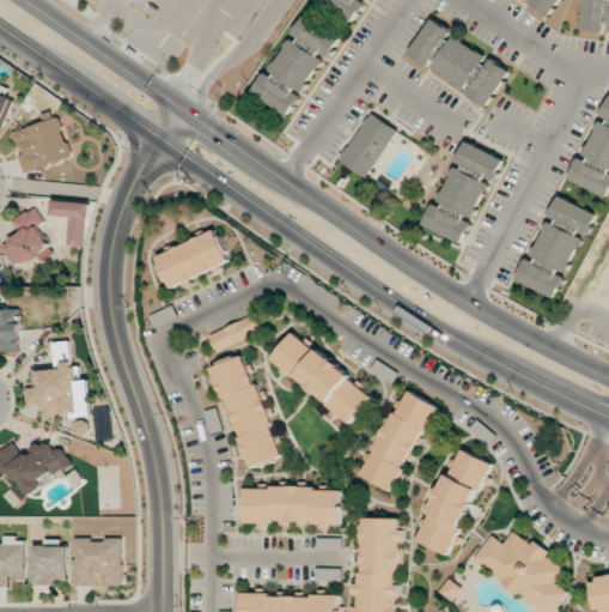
[(314,0),(351,24),(366,0),(314,0)]
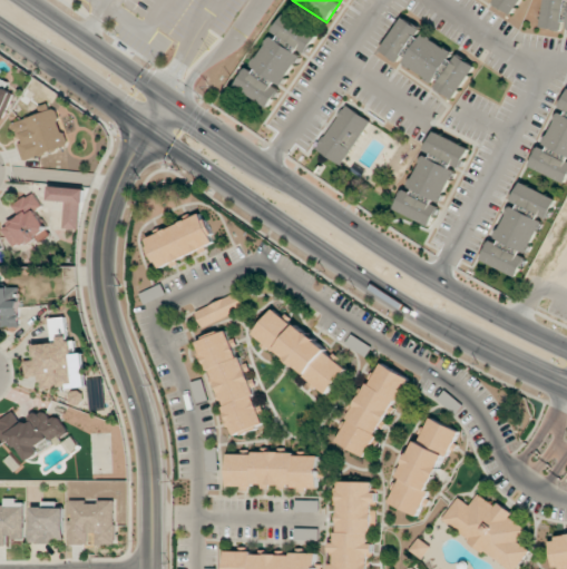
[(486,0),(510,16),(519,0),(486,0)]
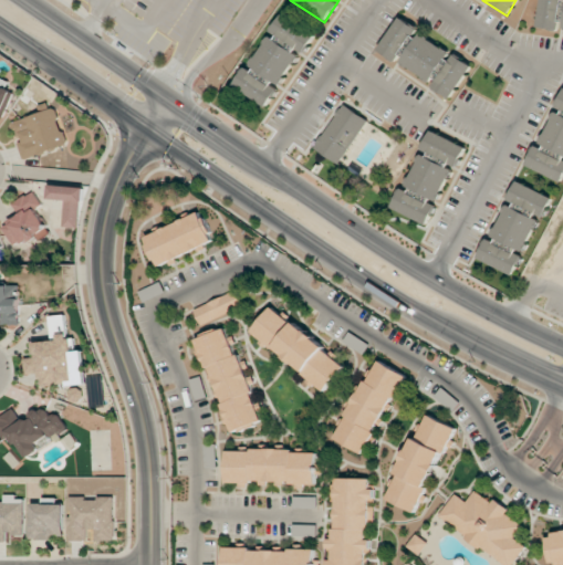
[(562,0),(537,0),(534,29),(562,31),(562,0)]
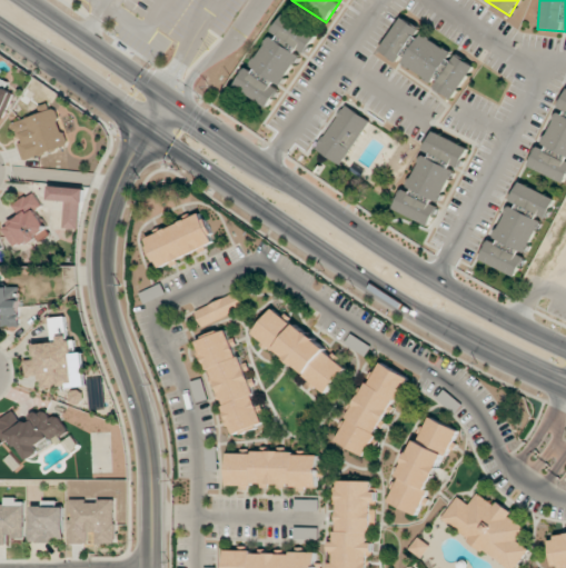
[(232,87),(266,109),(316,35),(281,12),(232,87)]
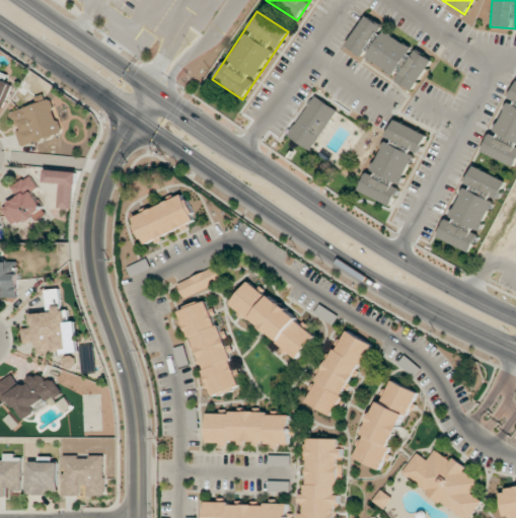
[(413,47),(363,15),(343,48),(411,90),(431,59),(413,47)]
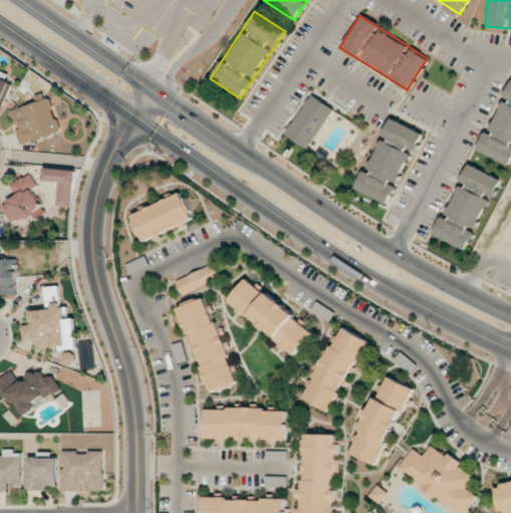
[(0,104),(8,84),(2,81),(5,74),(0,71),(0,104)]
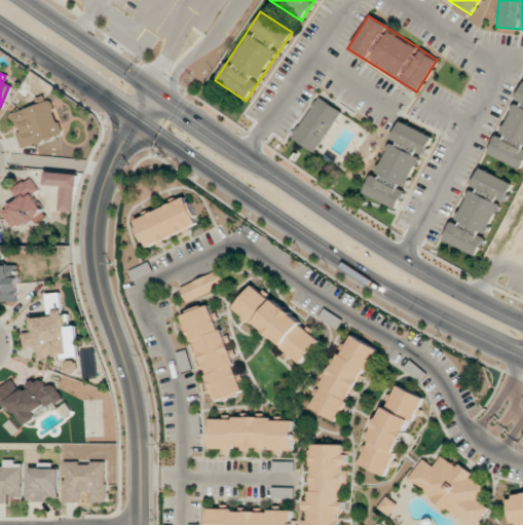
[(486,155),(521,171),(522,165),(522,81),(520,80),(486,155)]
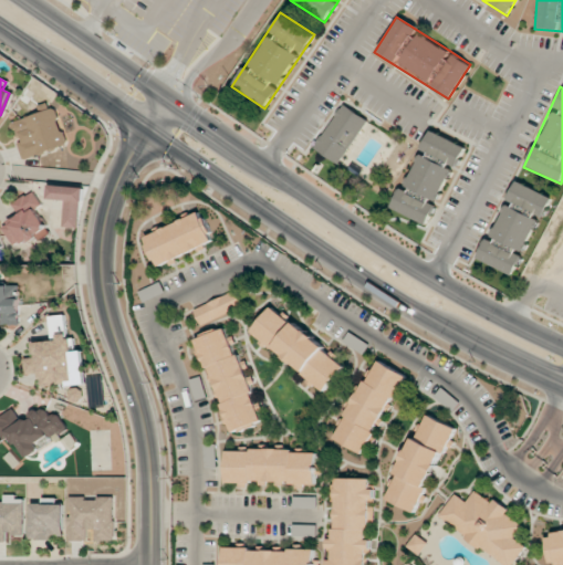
[(37,114),(10,123),(17,144),(16,144),(20,160),(63,146),(49,103),(34,107),(37,114)]
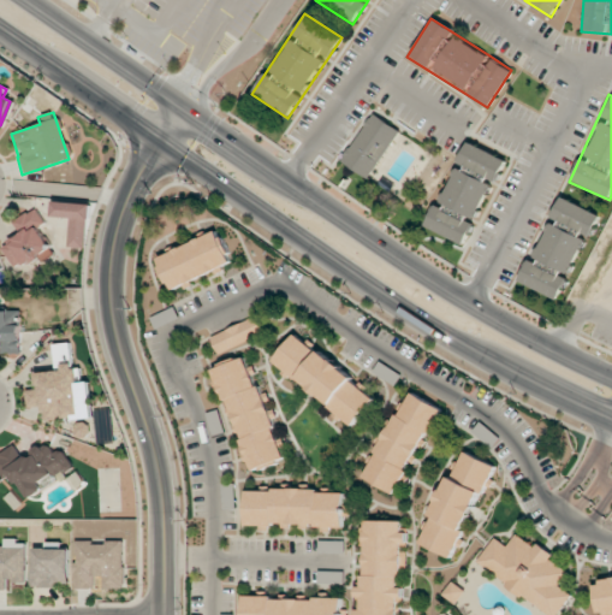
[(338,163),(366,179),(398,129),(369,112),(338,163)]
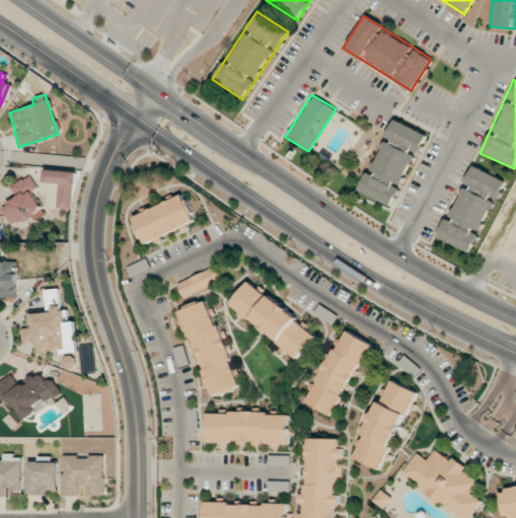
[(356,192),(391,208),(424,133),(391,119),(383,137),(368,171),(365,170),(356,192)]
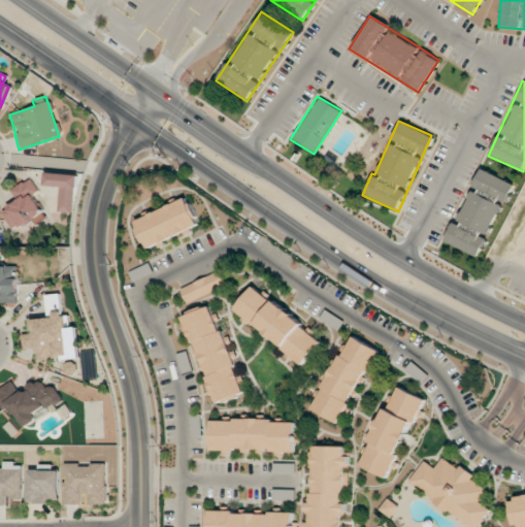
[(443,242),(478,258),(512,184),(478,167),(443,242)]
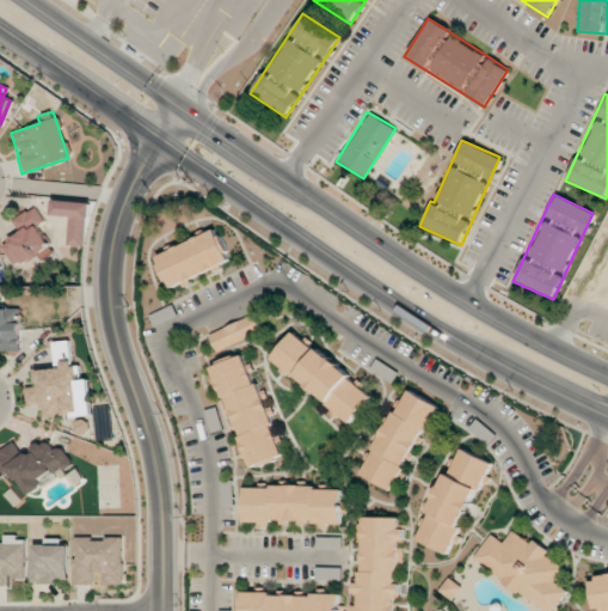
[(65,246),(83,248),(85,203),(49,201),(48,217),(66,218),(65,246)]
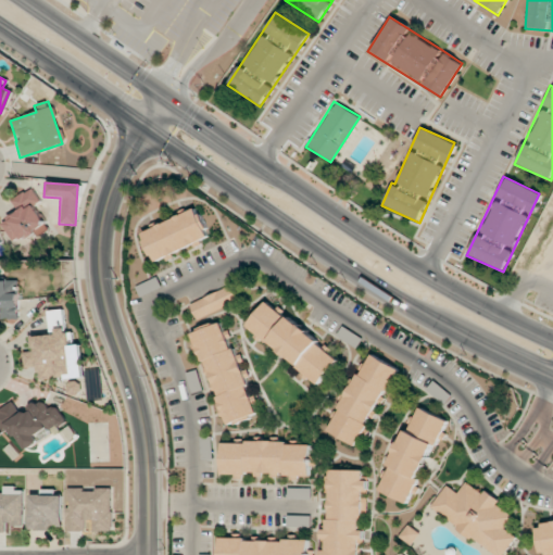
[(45,227),(33,206),(38,203),(29,188),(9,201),(15,213),(0,222),(0,225),(12,247),(45,227)]
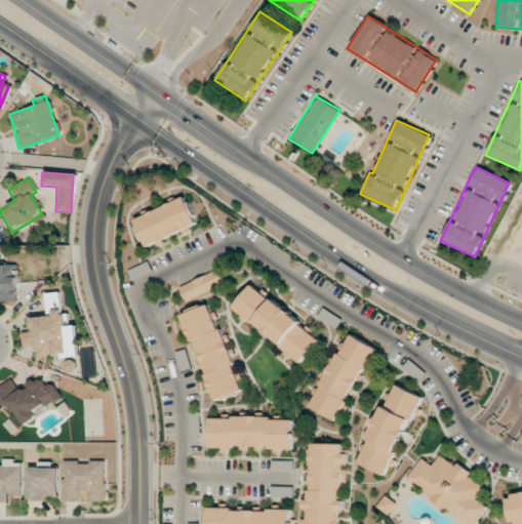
[(198,226),(185,195),(130,217),(144,249),(198,226)]
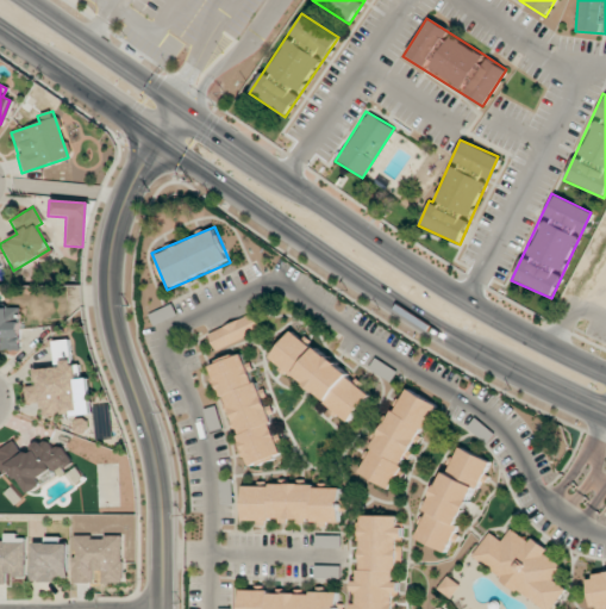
[(0,349),(18,350),(18,309),(0,309),(0,349)]
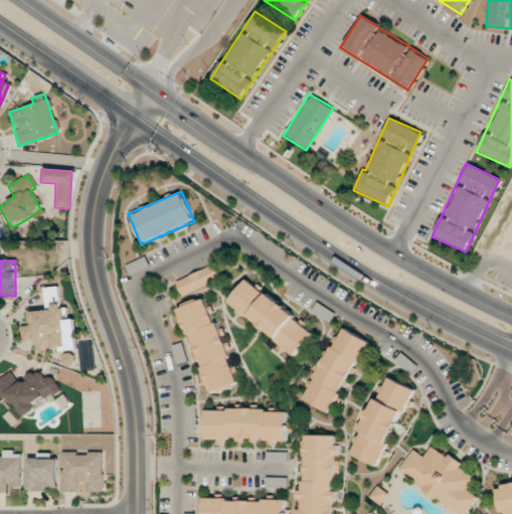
[(173,283),(179,297),(217,279),(211,265),(173,283)]
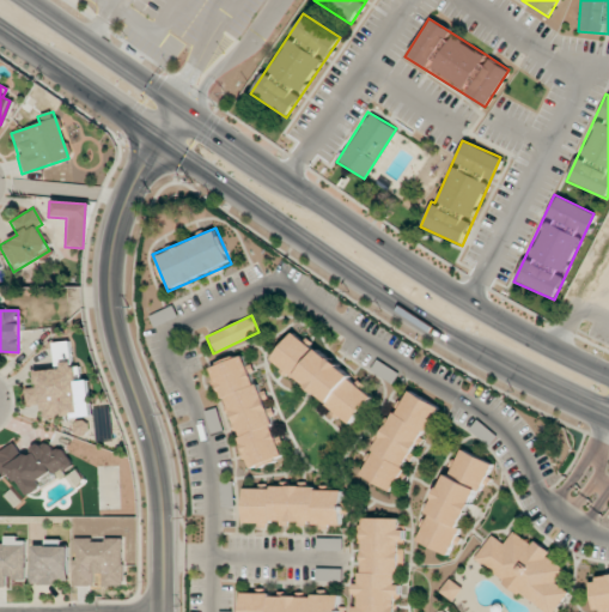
[(348,424),(373,393),(292,329),(268,362),(348,424)]
